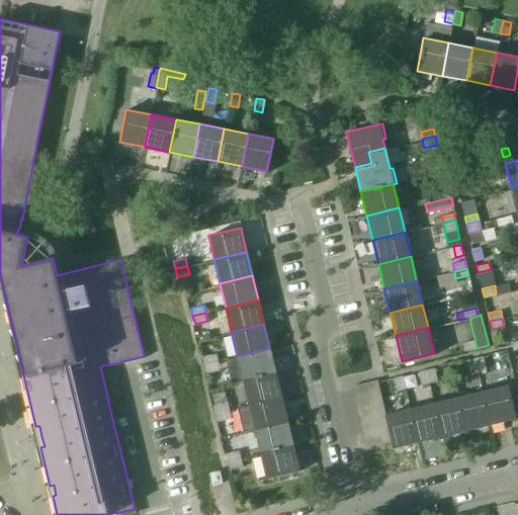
[(464,350),(477,347),(475,339),(462,342),(464,350)]
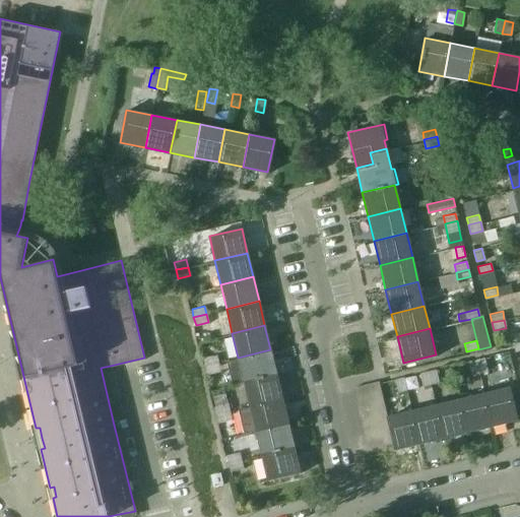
[(238,358),(226,361),(232,384),(244,381),(276,374),(270,349),(238,358)]
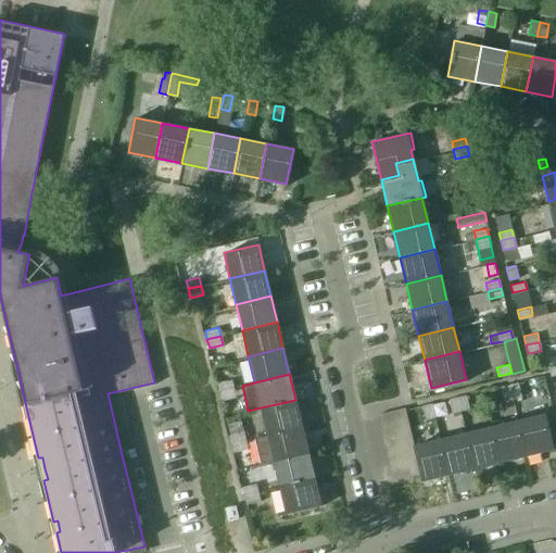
[(217,382),(219,391),(232,388),(230,379),(217,382)]
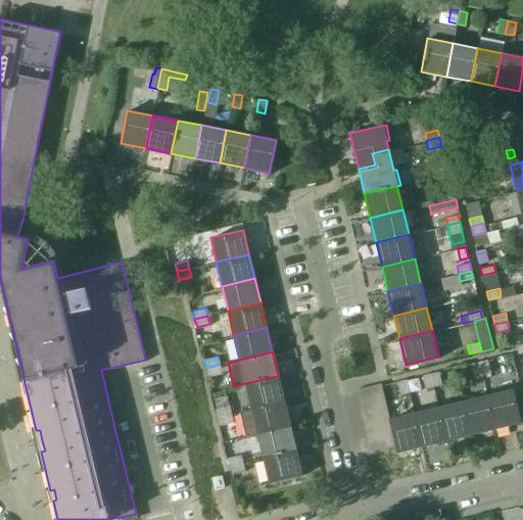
[(487,360),(478,362),(481,374),(490,372),(487,360)]
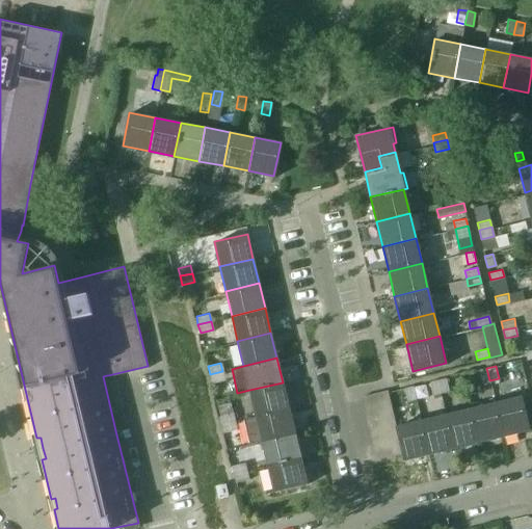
[(486,368),(479,369),(482,382),(489,380),(486,368)]
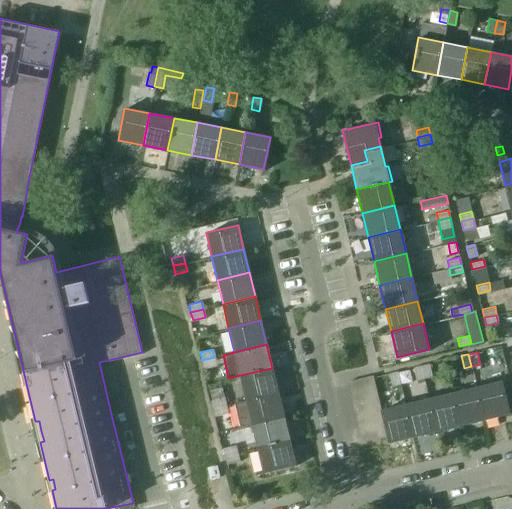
[(214,357),(202,360),(204,367),(216,364),(214,357)]
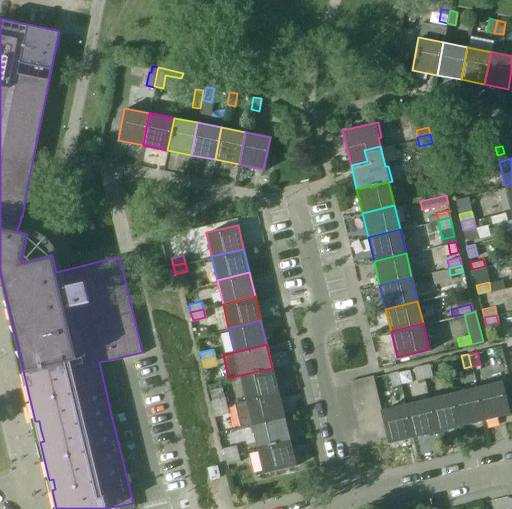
[(429,363),(420,365),(423,377),(432,375),(429,363)]
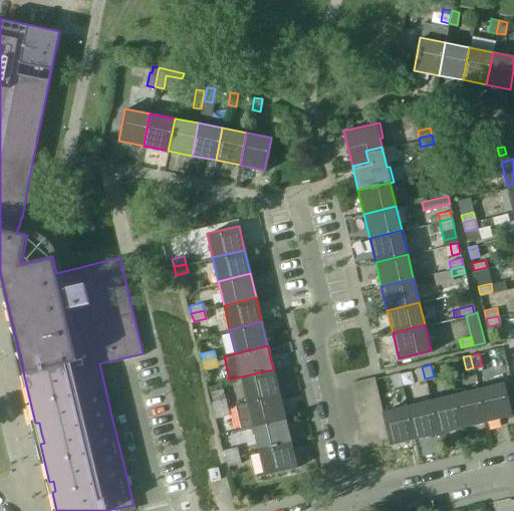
[(422,366),(415,368),(418,380),(425,378),(422,366)]
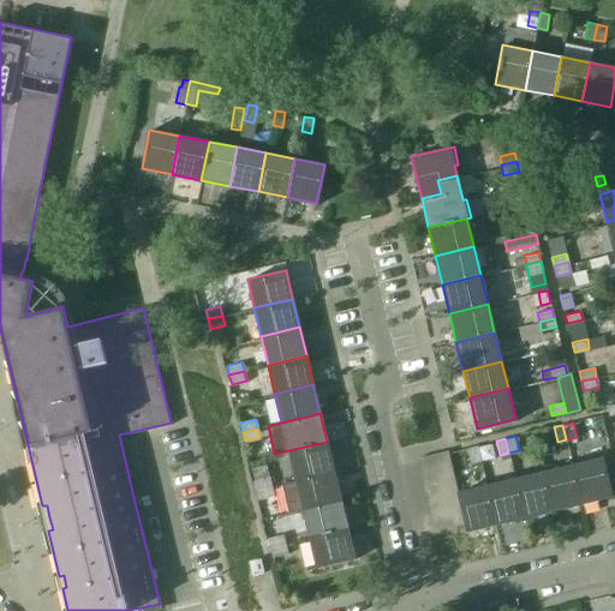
[(327,442),(288,450),(296,480),(334,471),(327,442)]
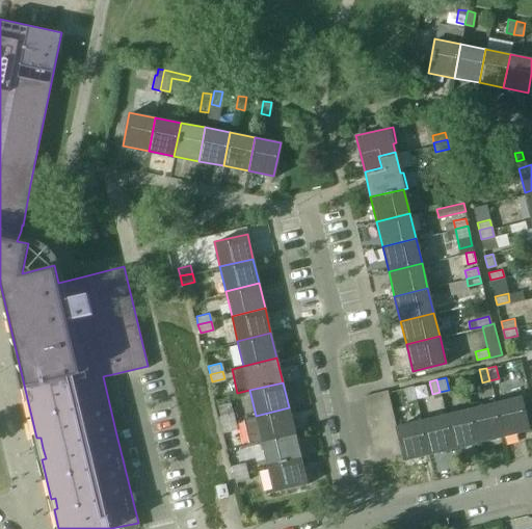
[(413,386),(404,388),(406,400),(416,398),(413,386)]
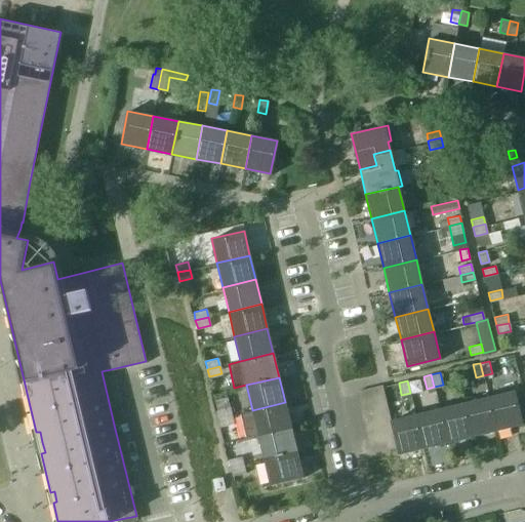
[(381,385),(356,391),(359,403),(385,397),(381,385)]
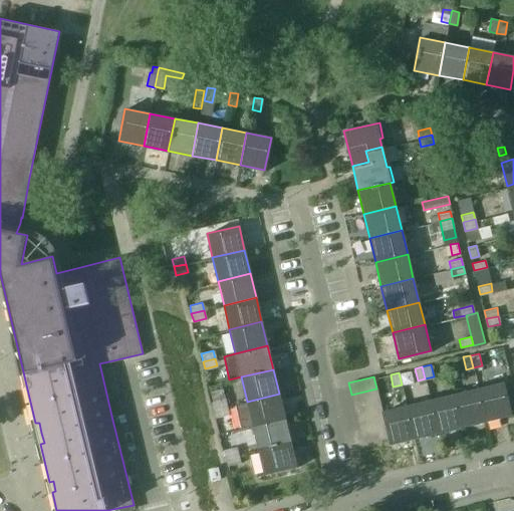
[(503,382),(478,389),(486,421),(511,415),(503,382)]
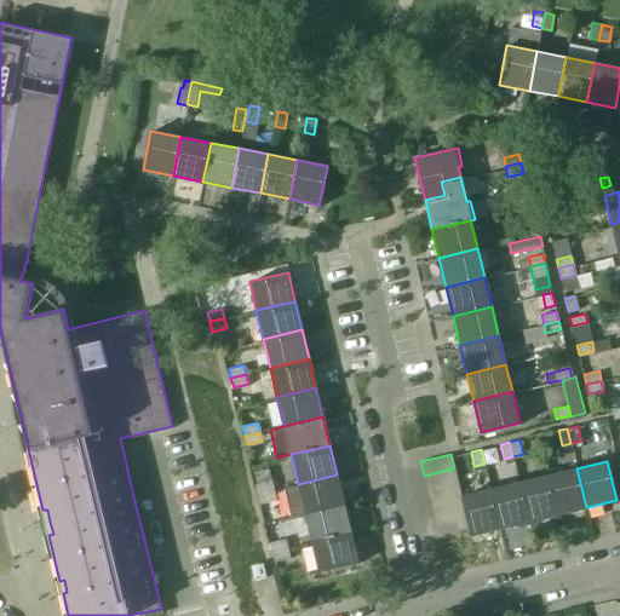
[(454,468),(424,476),(428,490),(458,483),(454,468)]
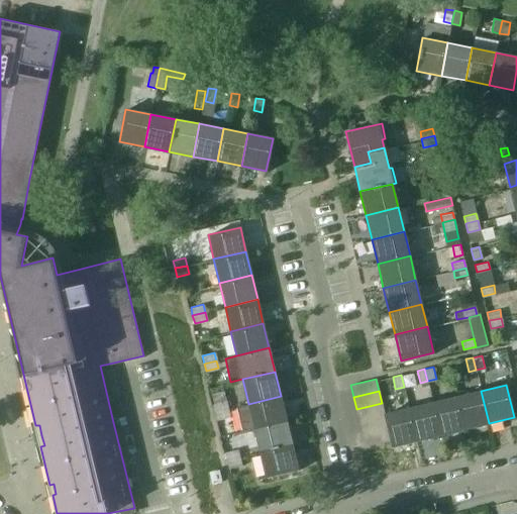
[(481,391),(456,397),(464,429),(489,423),(481,391)]
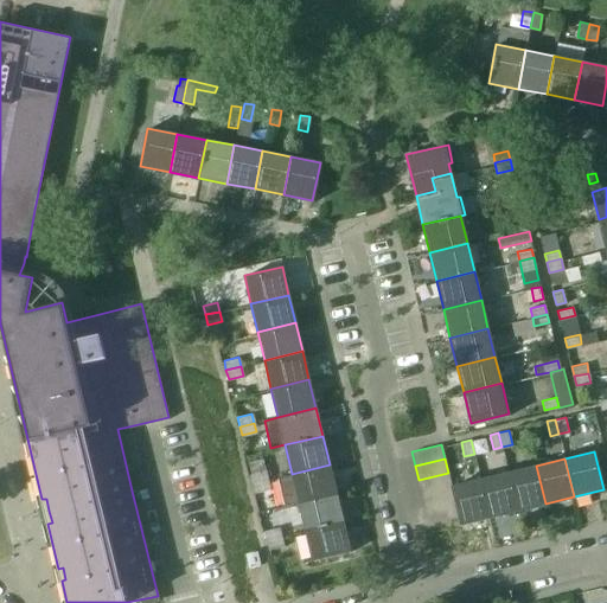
[(330,464),(292,474),(278,478),(285,505),(298,502),(298,501),(336,493),(330,464)]
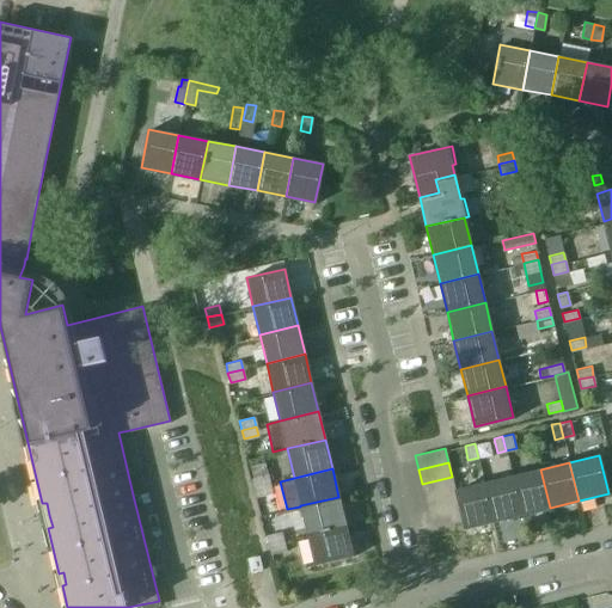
[(540,470),(512,476),(521,514),(550,508),(540,470)]
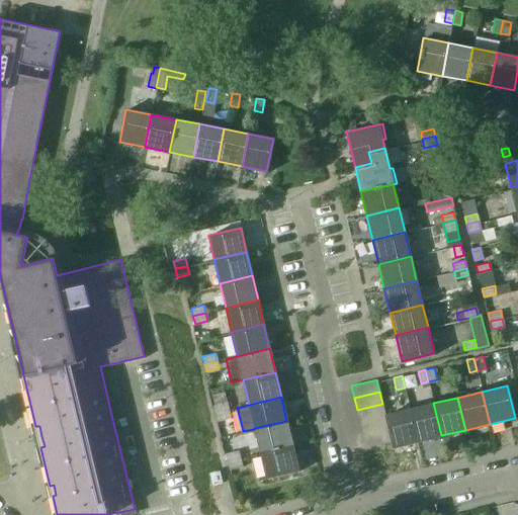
[(213,404),(216,413),(229,410),(227,401),(213,404)]
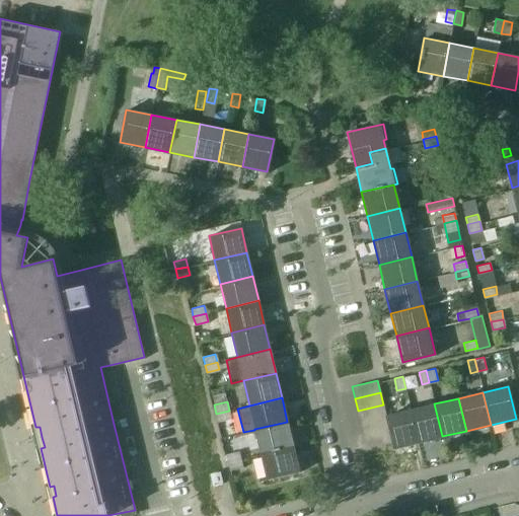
[(434,403),(411,410),(418,442),(442,436),(434,403)]
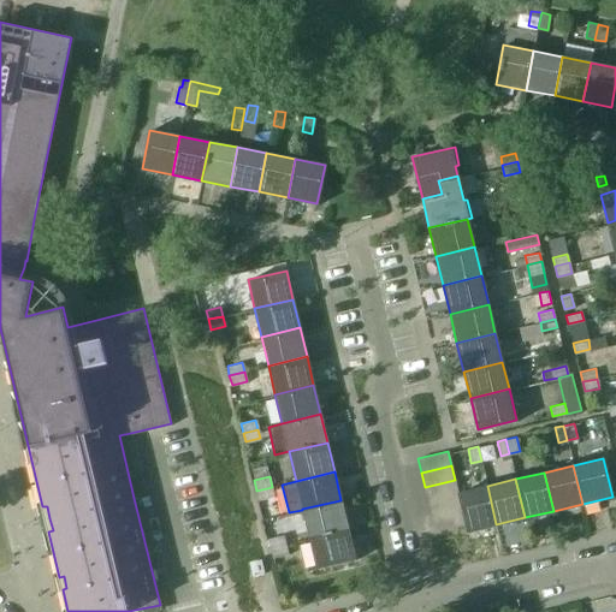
[(455,480),(425,487),(427,501),(458,494),(458,493),(455,480)]
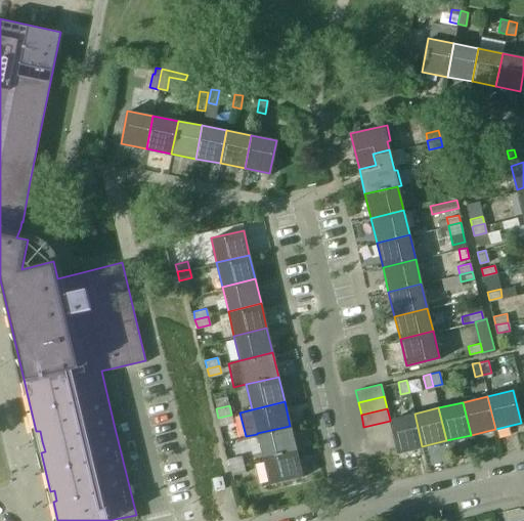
[(415,414),(390,420),(390,421),(393,432),(395,445),(397,452),(422,446),(415,414)]
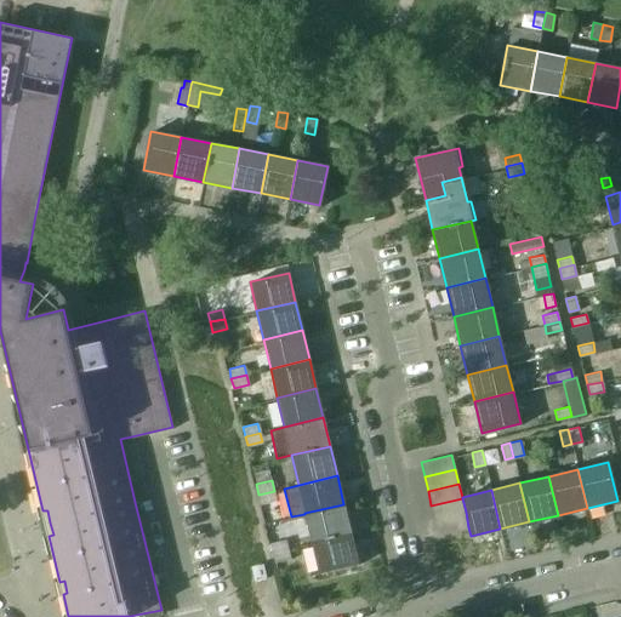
[(274,491),(258,495),(261,503),(277,500),(274,491)]
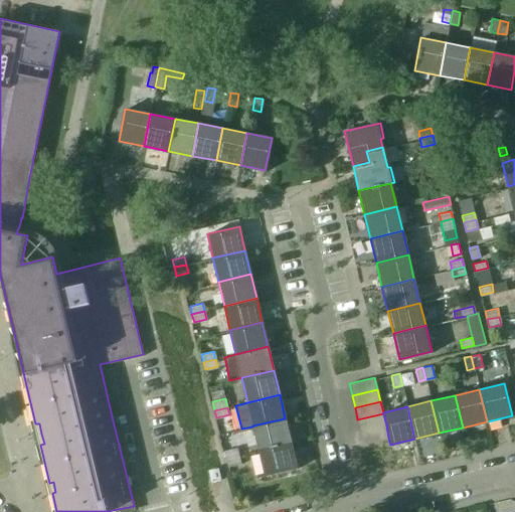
[(383,413),(357,419),(360,431),(386,424),(383,413)]
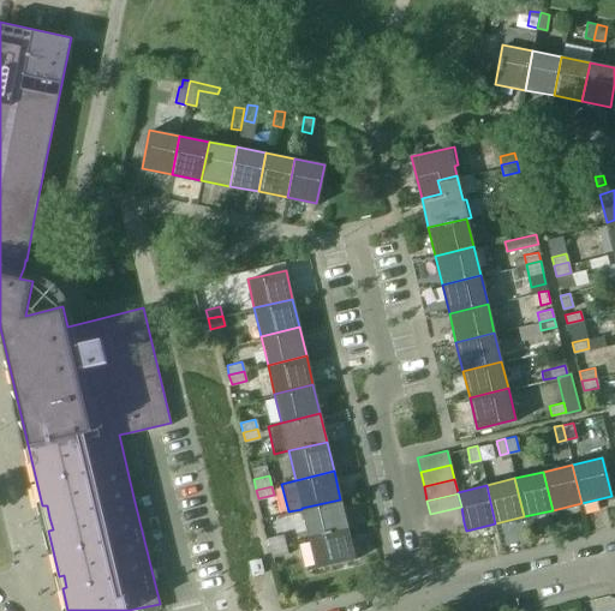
[(340,499),(302,508),(302,509),(309,538),(347,528),(340,499)]
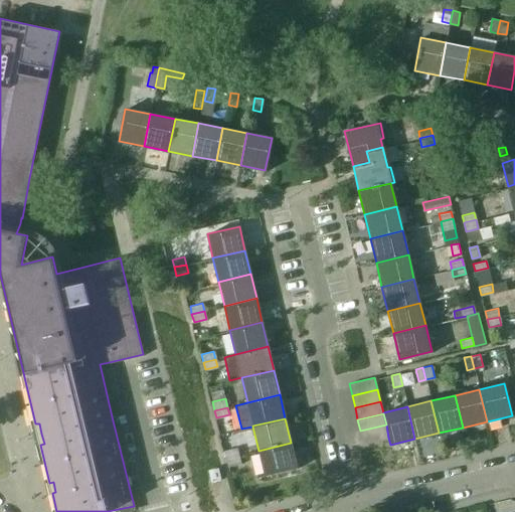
[(386,424),(360,431),(363,444),(388,438),(386,424)]
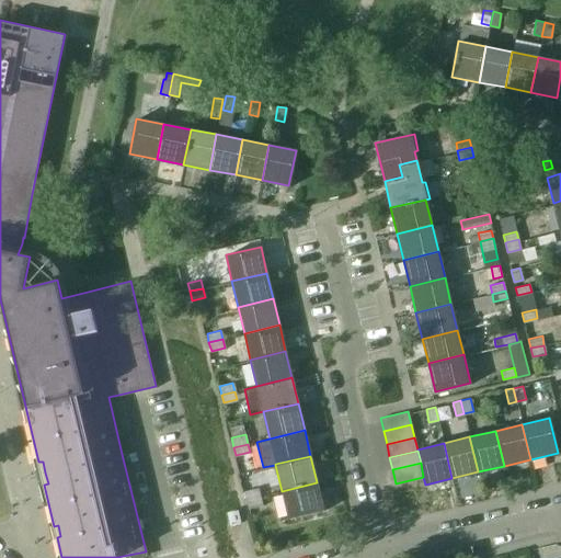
[(317,482),(282,491),(288,517),(323,509),(317,482)]
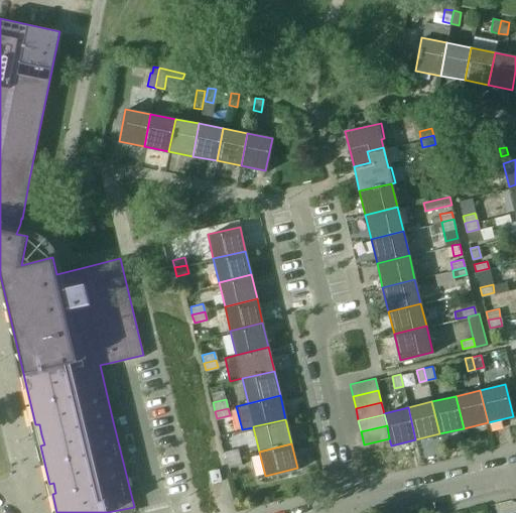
[(225,451),(227,459),(239,456),(237,447),(225,451)]
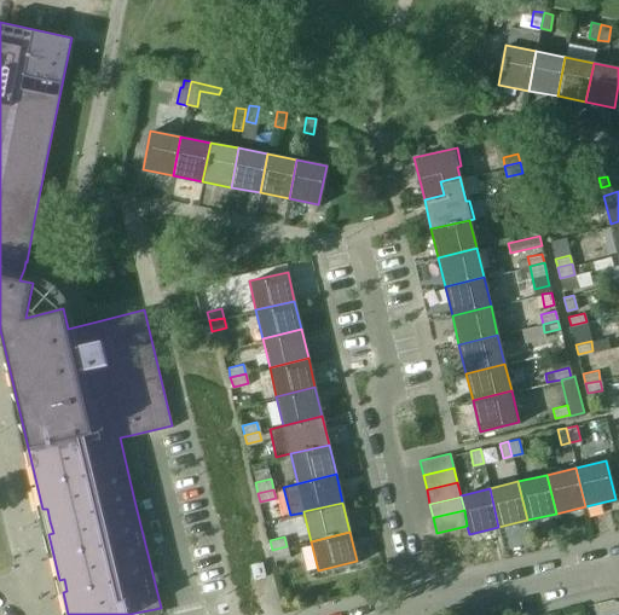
[(287,546),(272,550),(275,560),(289,556),(287,546)]
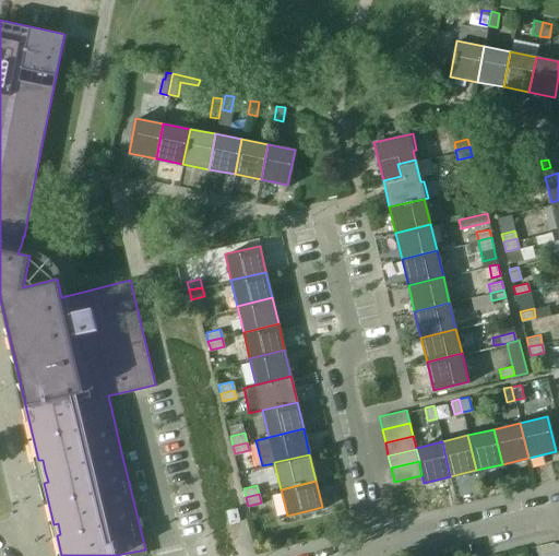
[(229,522),(238,520),(236,508),(226,510),(229,522)]
